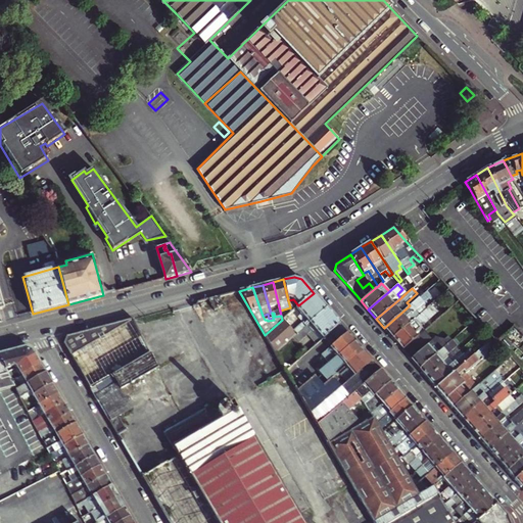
[(397,294),(400,298),(406,293),(402,289),(397,294)]
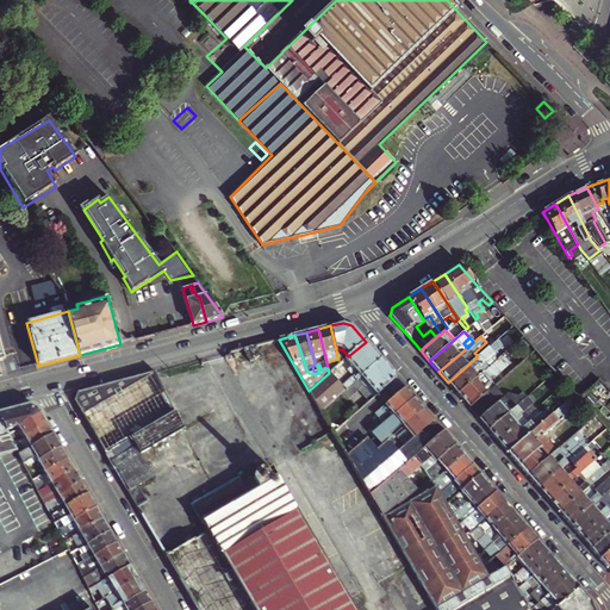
[(321,411),(343,392),(381,360),(366,342),(348,356),(346,359),(355,369),(340,383),(330,372),(329,373),(309,391),(321,411)]
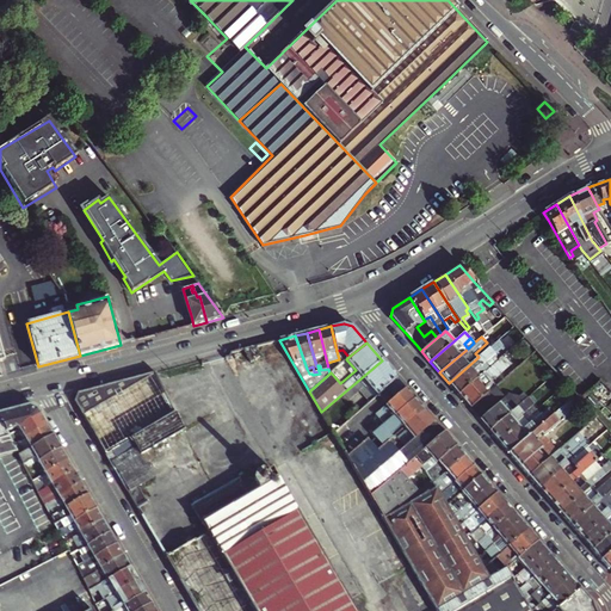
[(449,383),(458,394),(494,363),(491,357),(495,353),(491,346),(488,349),(479,357),(449,383)]
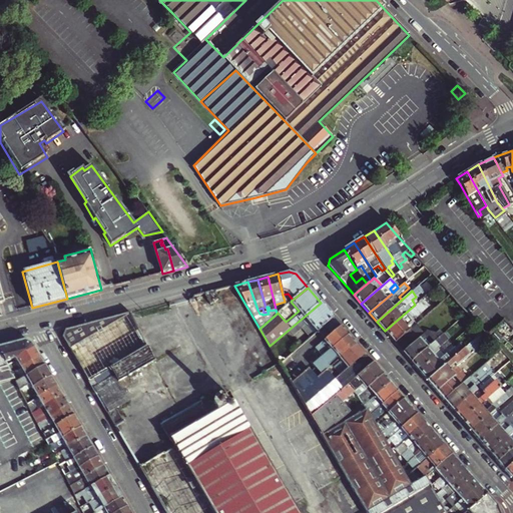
[(395,343),(410,329),(407,326),(430,306),(423,298),(415,305),(385,331),(395,343)]
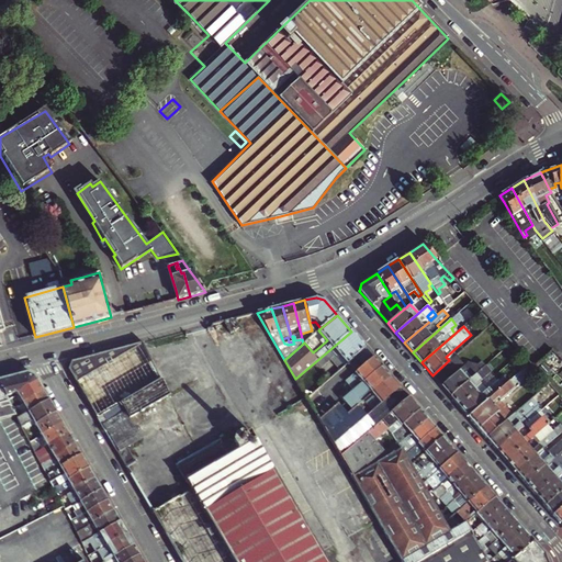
[(332,359),(340,370),(366,348),(351,332),(316,361),(322,368),(332,359)]
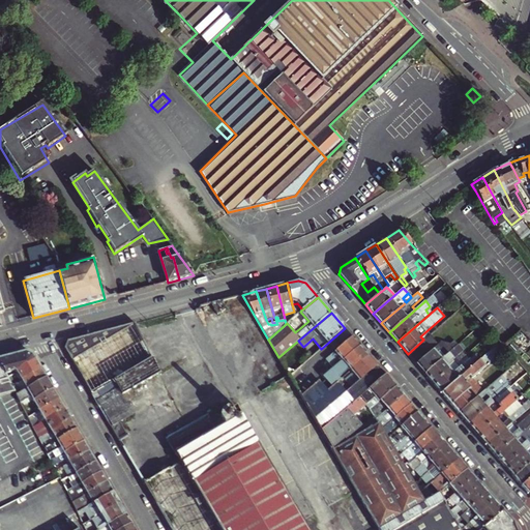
[(133,414),(121,395),(158,374),(134,324),(121,327),(67,342),(64,349),(110,427),(119,420),(119,421),(133,414)]
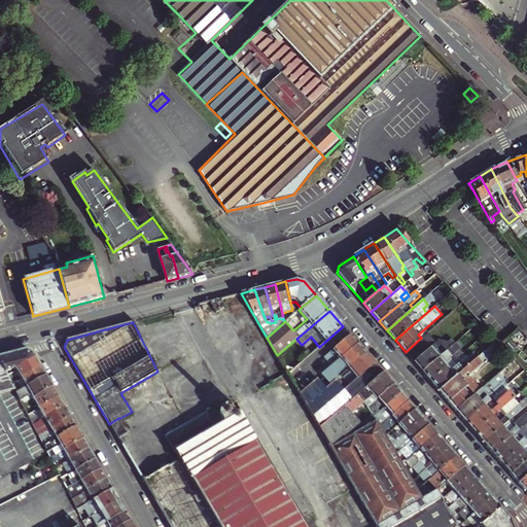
[(318,370),(321,375),(357,344),(343,326),(319,347),(312,353),(319,361),(314,365),(318,370)]
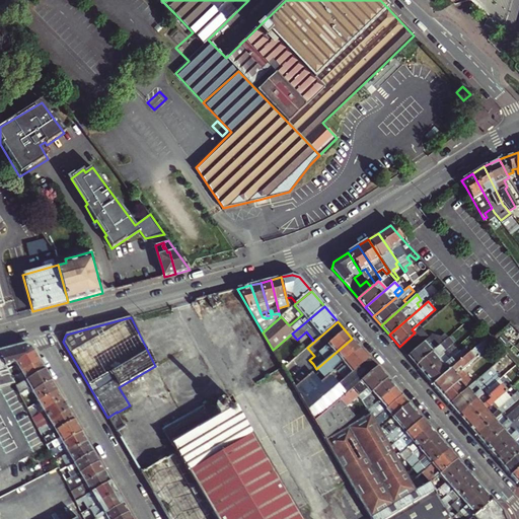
[(399,347),(416,366),(445,341),(441,338),(434,343),(421,327),(415,332),(399,347)]
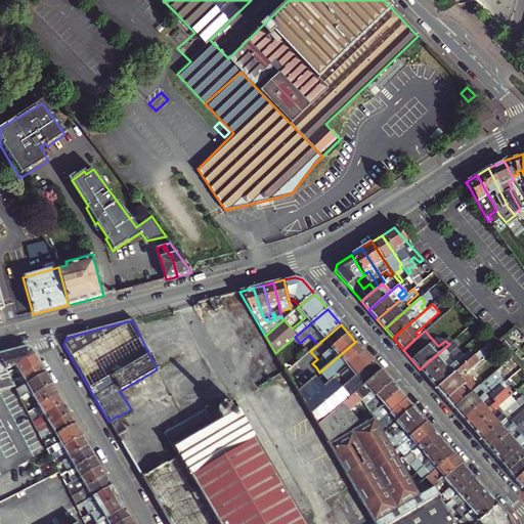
[(428,379),(444,365),(441,361),(457,347),(452,341),(449,344),(420,369),(428,379)]
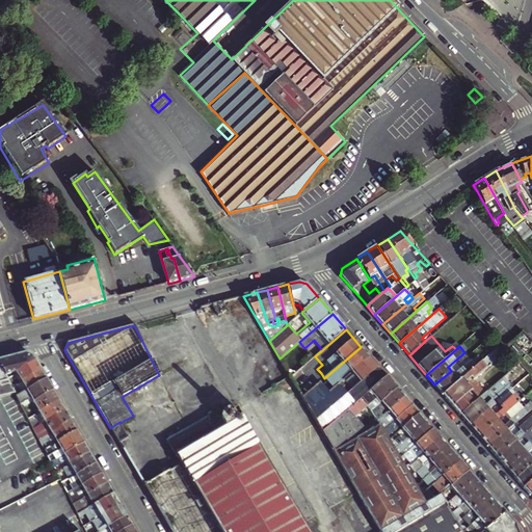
[(328,392),(341,382),(370,357),(361,347),(324,378),(320,382),(328,392)]
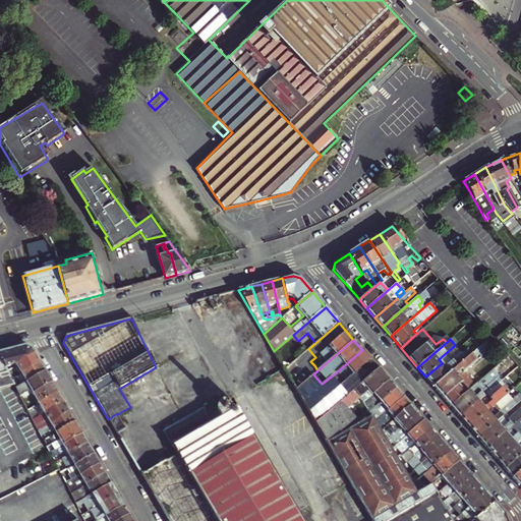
[(474,351),(479,357),(490,348),(485,342),(474,351)]
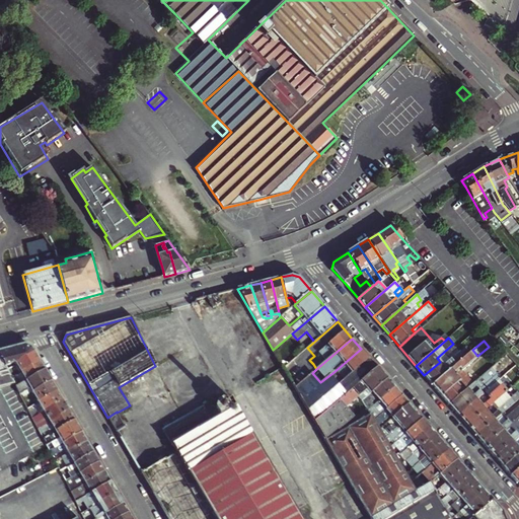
[(456,347),(453,344),(437,358),(440,362),(456,347)]
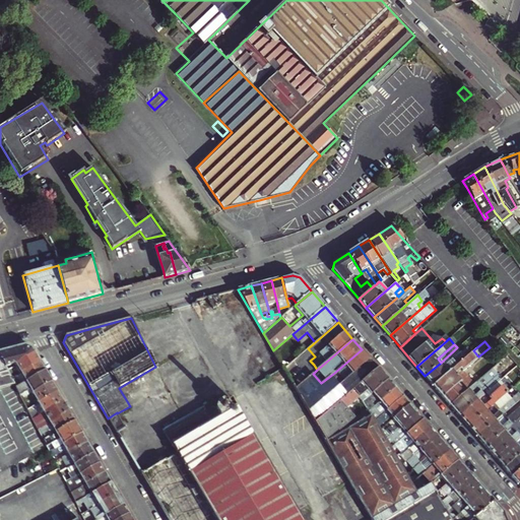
[(15,363),(15,364),(35,352),(31,348),(25,345),(0,351),(0,356),(7,370),(11,368),(10,365),(15,363)]
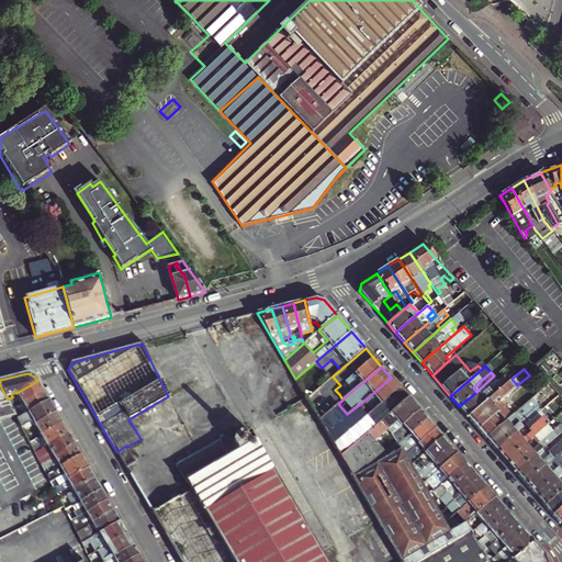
[(459,406),(468,417),(503,386),(498,380),(494,375),(476,392),(459,406)]
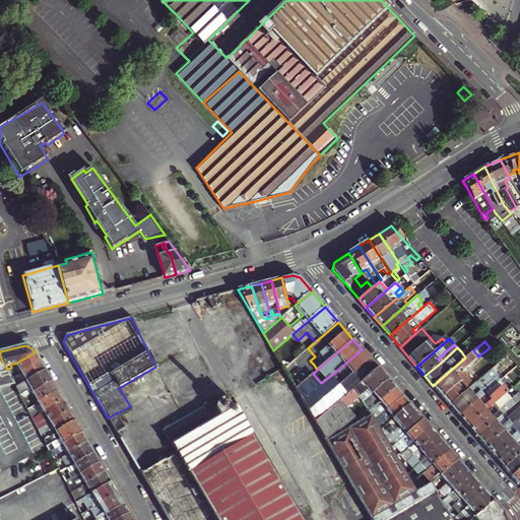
[(343,381),(350,375),(370,359),(362,349),(333,374),(334,376),(337,373),(339,376),(343,381)]
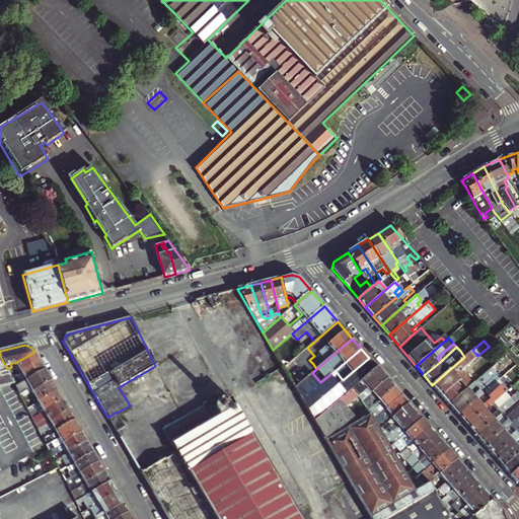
[(432,385),(442,396),(472,368),(469,364),(477,356),(472,350),(464,357),(432,385)]
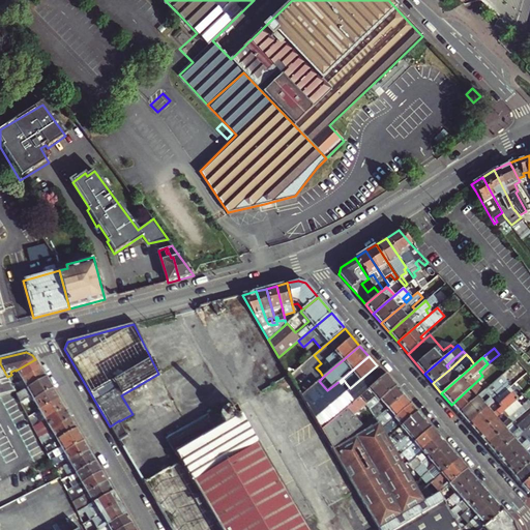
[(17,373),(21,379),(40,369),(35,359),(16,371),(17,373)]
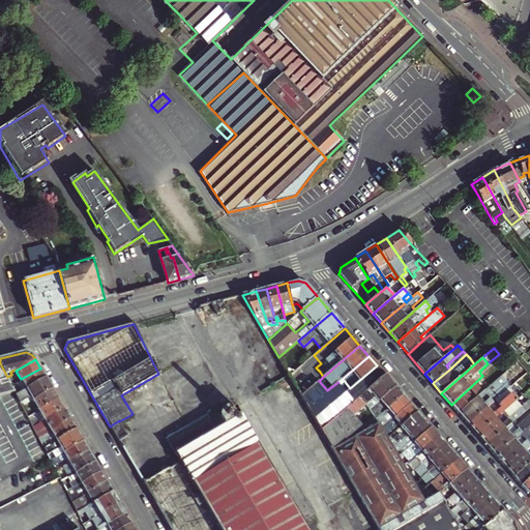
[(0,395),(15,392),(12,386),(7,377),(0,363),(0,395)]
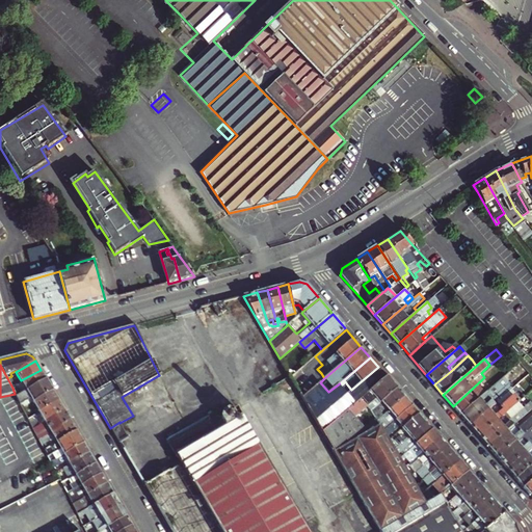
[(481,373),(484,377),(494,369),(489,365),(481,373)]
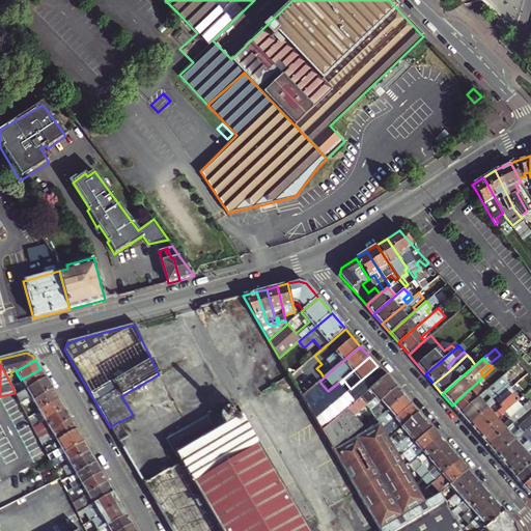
[(322,430),(346,410),(386,375),(378,366),(358,383),(351,389),(345,393),(341,388),(346,384),(344,381),(341,384),(340,382),(328,391),(319,382),(302,396),(322,430)]
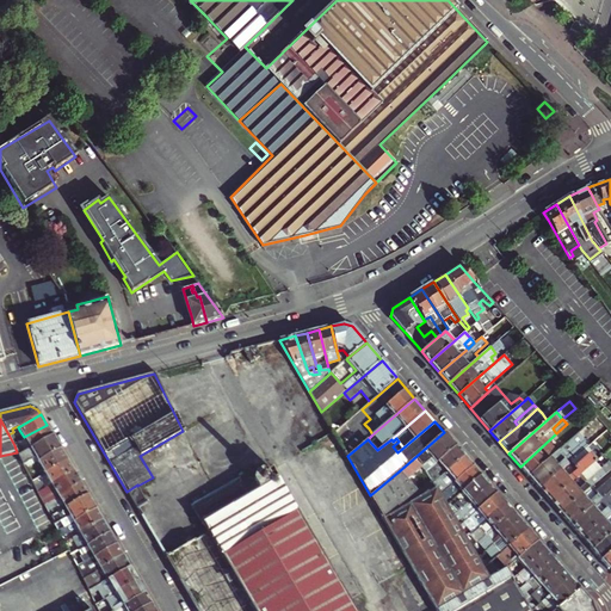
[(17,452),(19,455),(53,436),(47,425),(24,437),(25,439),(19,443),(14,445),(17,452)]
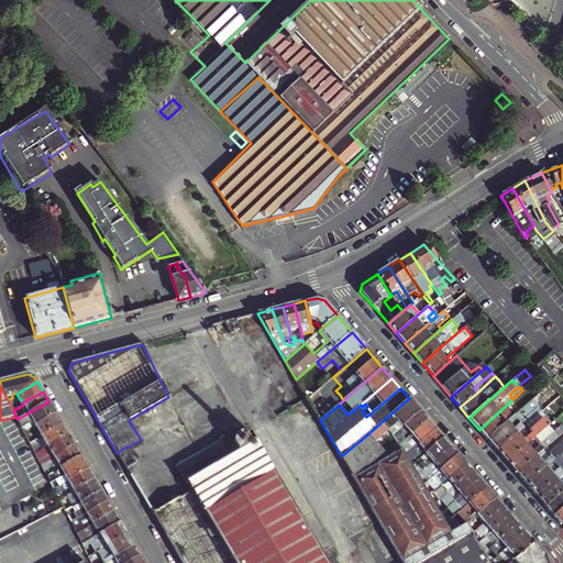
[(13,410),(18,408),(12,398),(8,400),(13,410)]
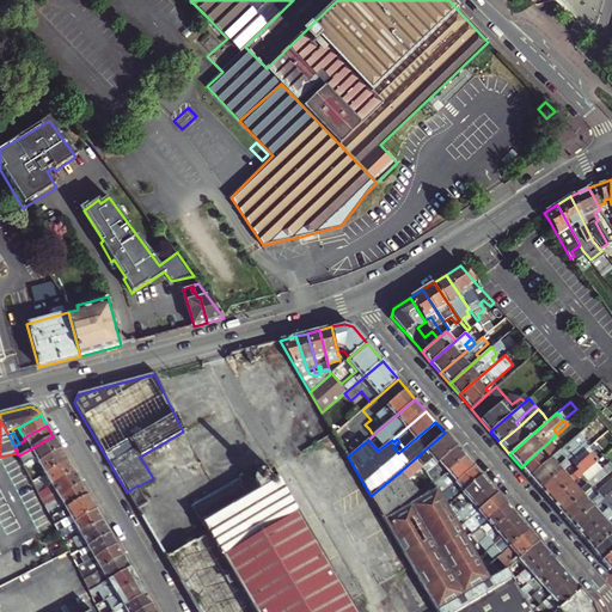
[(427,472),(436,464),(457,447),(445,433),(399,472),(407,482),(422,467),(427,472)]
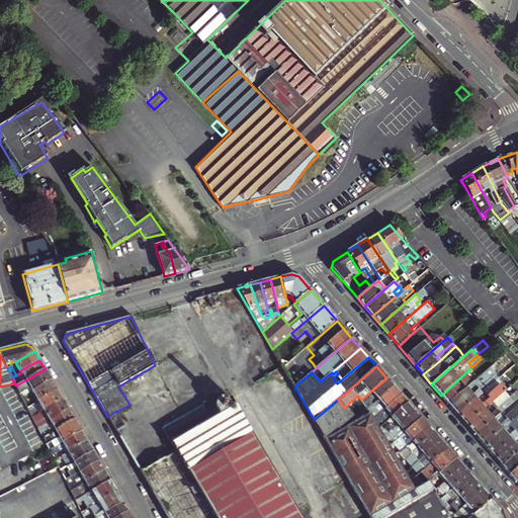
[(448,404),(457,414),(484,392),(498,378),(500,376),(496,371),(491,366),(480,376),(475,380),(448,404)]
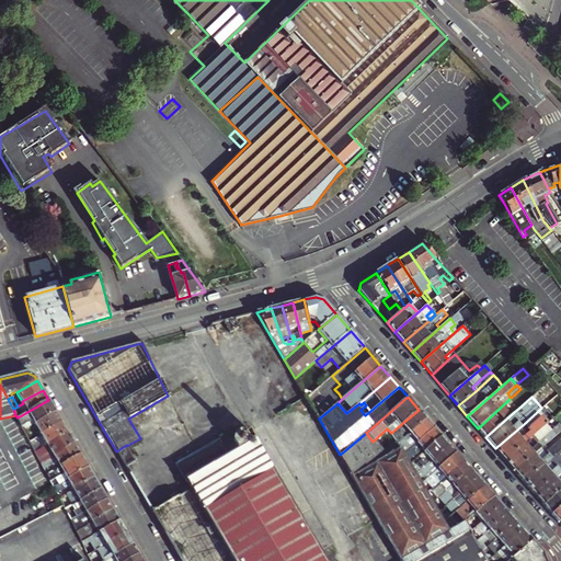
[(478,428),(485,437),(514,412),(519,408),(511,398),(478,428)]
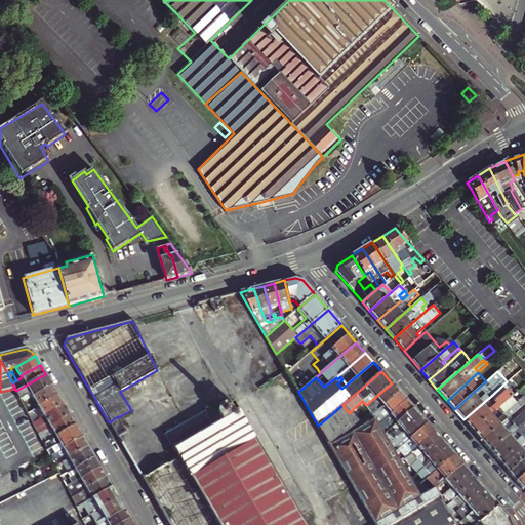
[(39,406),(57,395),(45,374),(16,391),(21,399),(24,398),(31,394),(33,397),(39,406)]
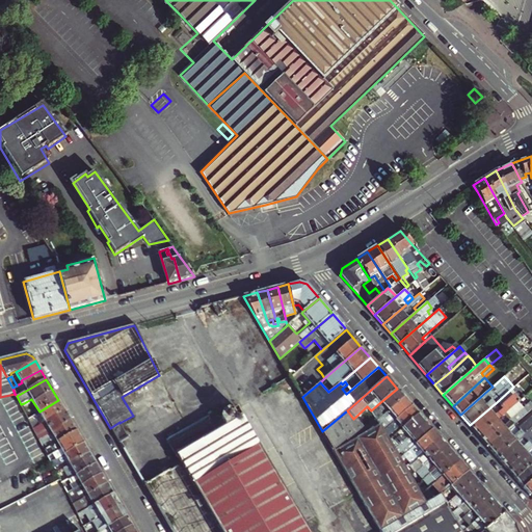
[(346,394),(351,390),(347,384),(342,389),(346,394)]
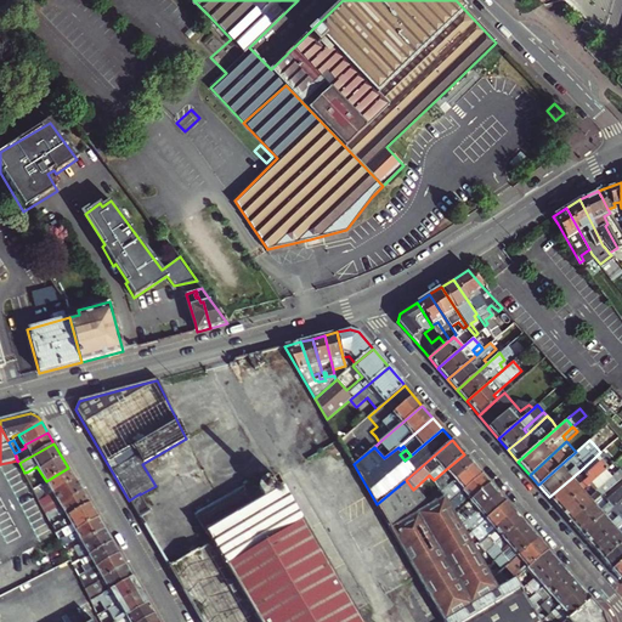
[(441,492),(454,480),(473,465),(464,454),(444,471),(434,480),(439,488),(441,492)]
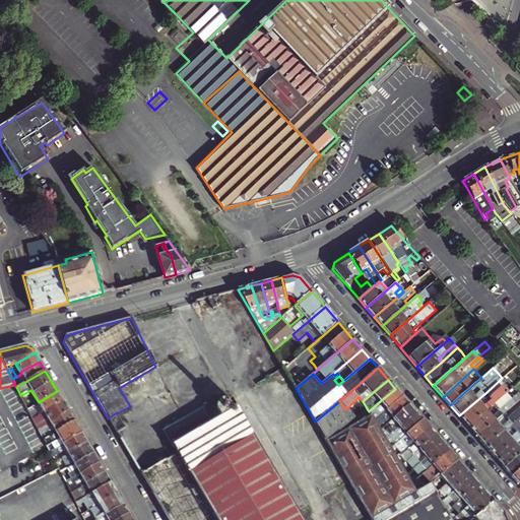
[(485,393),(489,397),(503,384),(500,380),(485,393)]
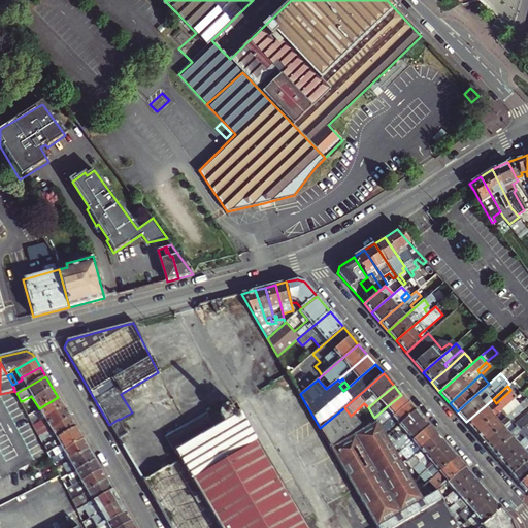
[(466,422),(475,432),(500,410),(515,398),(517,396),(510,390),(496,403),(493,399),(466,422)]
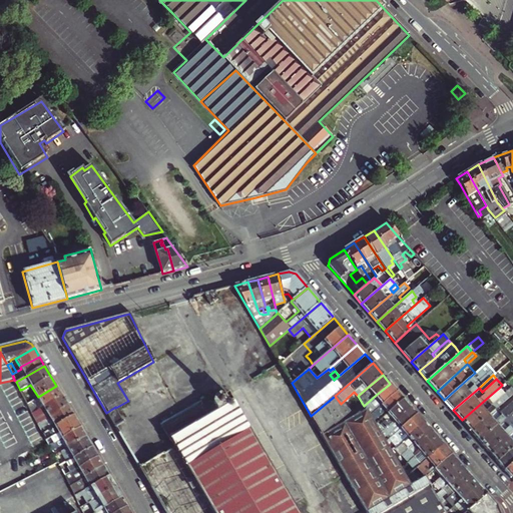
[(366,411),(369,416),(398,392),(390,384),(375,396),(364,406),(366,410),(366,411)]
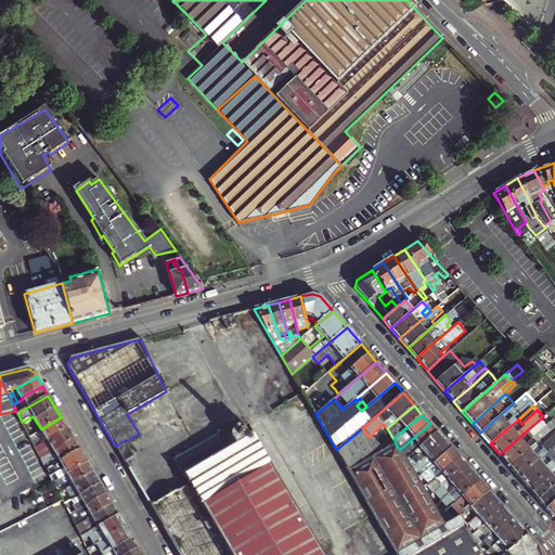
[(42,433),(47,440),(67,428),(61,417),(41,429),(37,433),(38,435),(42,433)]
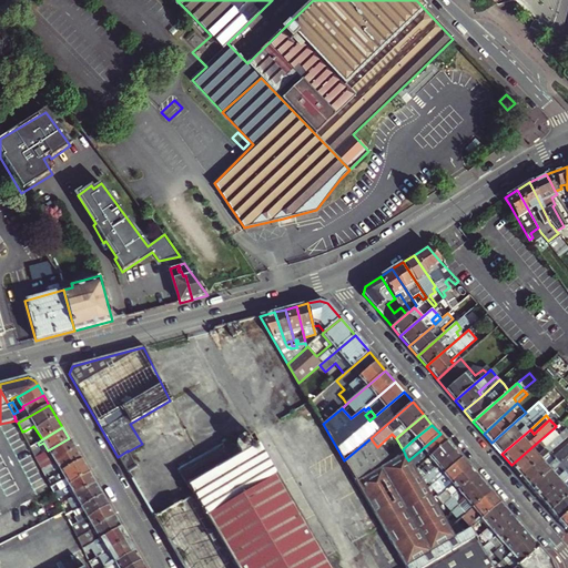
[(511,465),(520,476),(549,452),(567,435),(567,432),(565,428),(558,435),(543,448),(538,442),(511,465)]
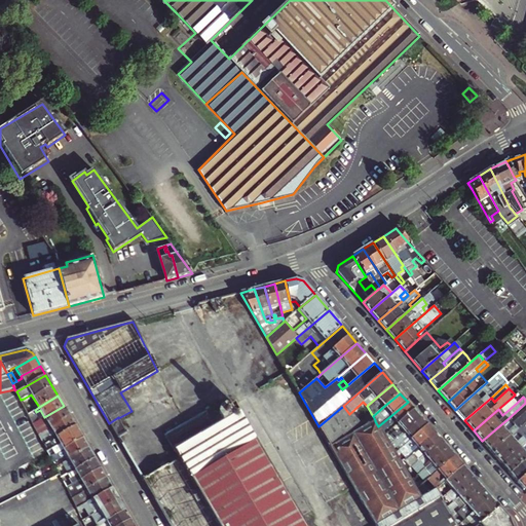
[(498,409),(502,415),(517,403),(513,397),(498,409)]
